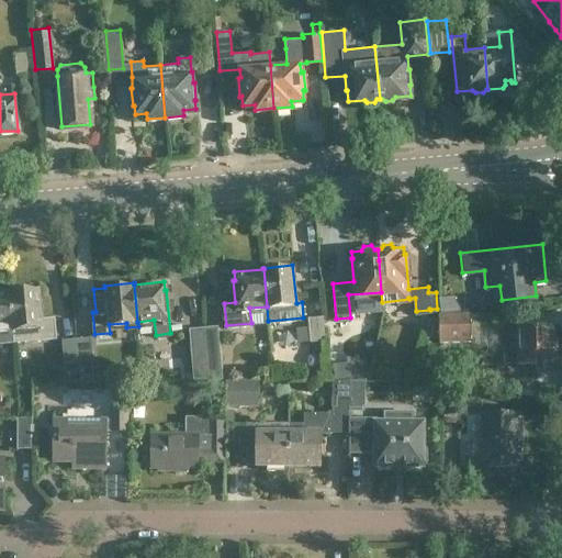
[(10,289),(15,339),(56,336),(54,315),(41,316),(38,287),(10,289)]
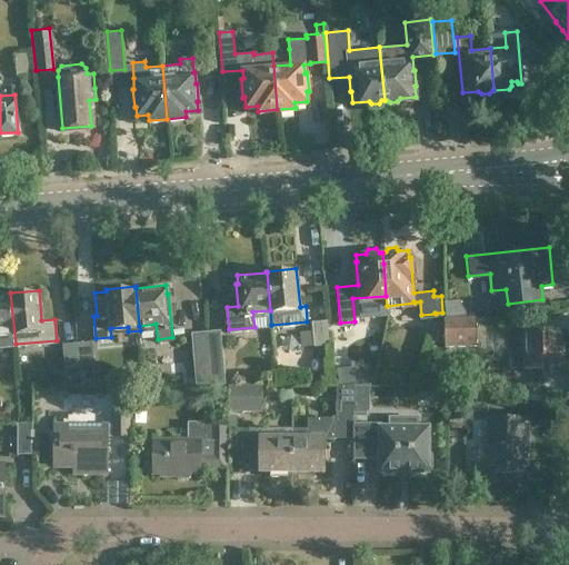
[(0,345),(16,344),(10,293),(9,293),(9,294),(0,294),(0,345)]
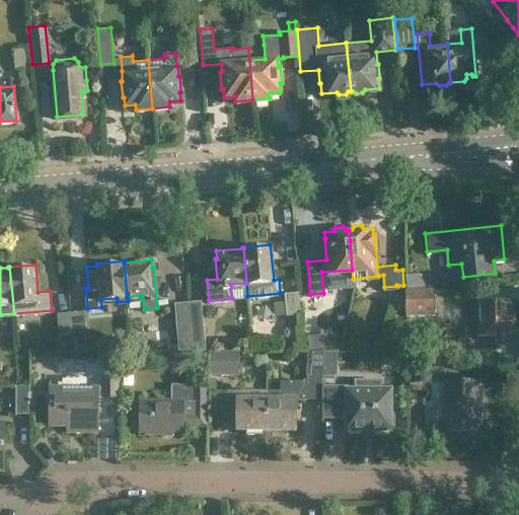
[(420,271),(404,273),(406,286),(425,284),(424,282),(420,275),(420,271)]
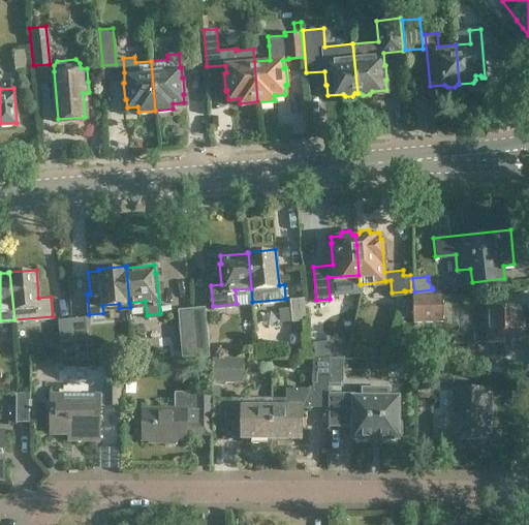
[(403,302),(399,316),(414,315),(414,319),(442,318),(442,295),(413,296),(413,298),(405,298),(405,301),(403,302)]
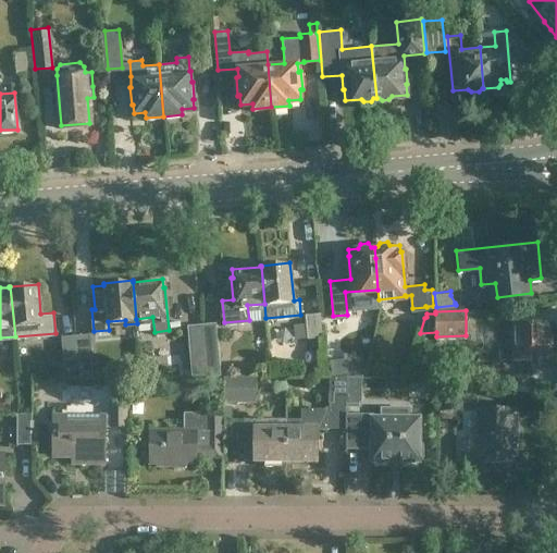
[(314,312),(306,314),(308,336),(317,335),(322,334),(321,320),(320,311),(314,312)]
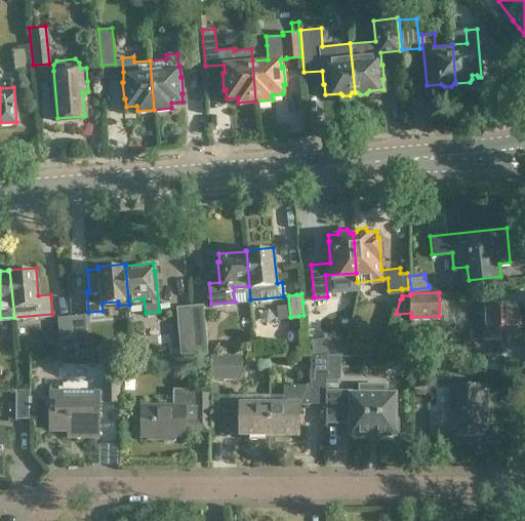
[(311,301),(303,302),(304,315),(312,314),(311,301)]
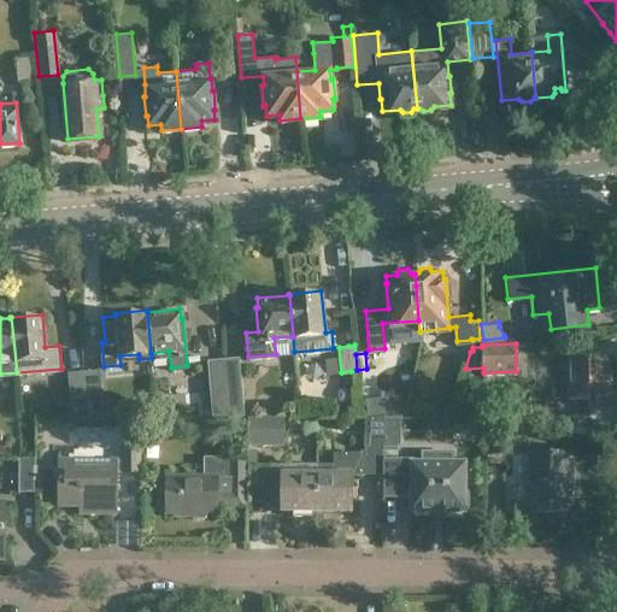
[(568,395),(588,395),(589,405),(611,405),(610,371),(603,371),(603,354),(568,355),(568,366),(558,366),(558,375),(553,375),(553,395),(568,395)]
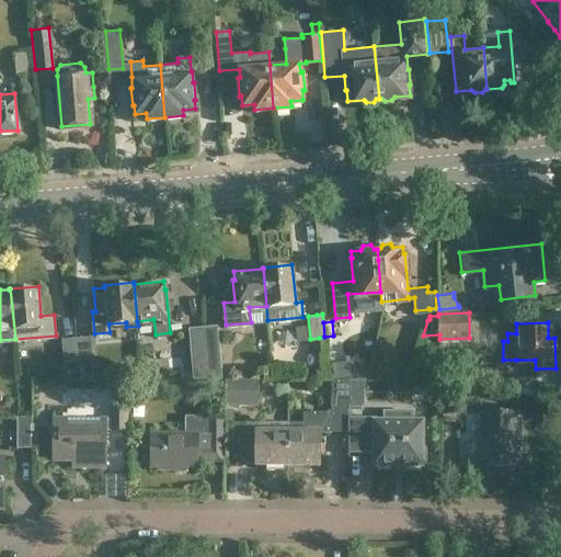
[(208,376),(221,376),(217,324),(203,326),(208,376)]
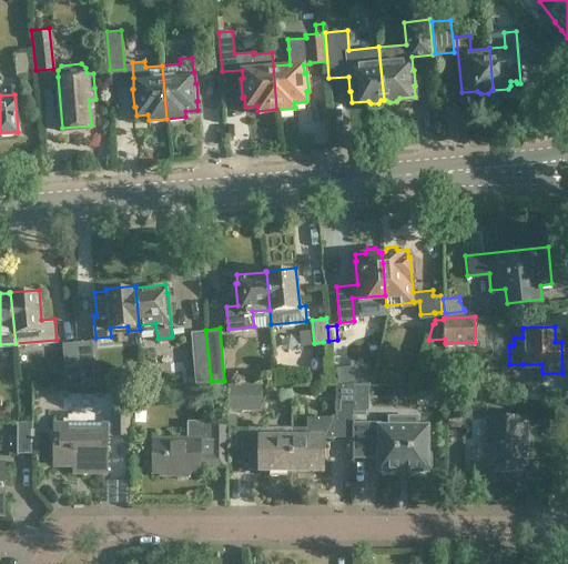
[(205,330),(191,331),(196,381),(211,381),(205,330)]
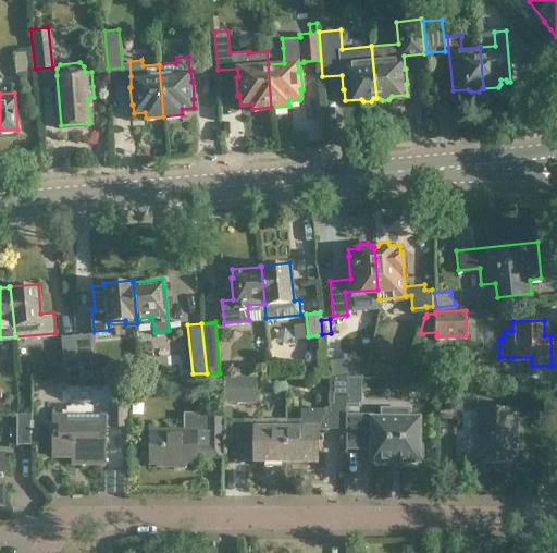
[(89,333),(75,334),(77,357),(91,356),(89,333)]
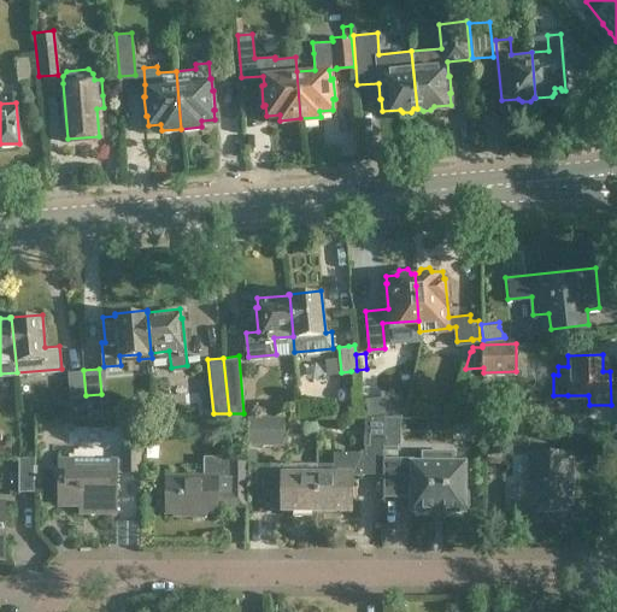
[(69,371),(70,396),(86,395),(83,370),(69,371)]
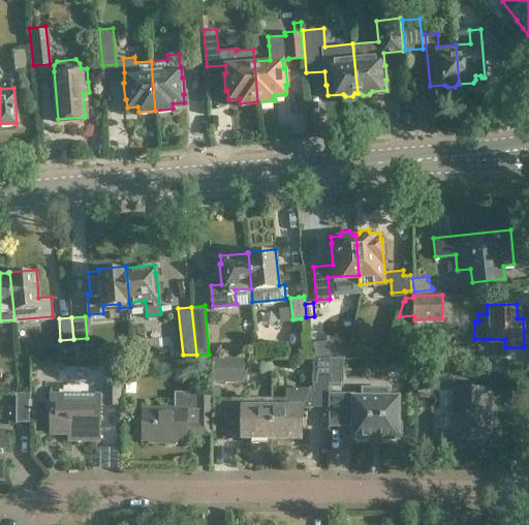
[(244,381),(245,357),(213,357),(213,381),(244,381)]
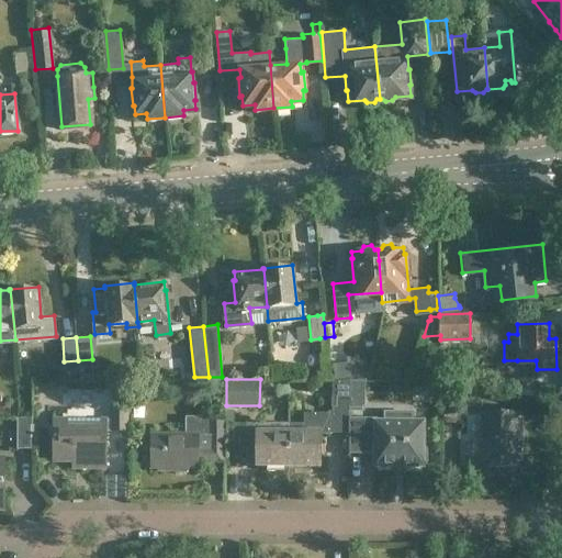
[(329,431),(329,430),(348,430),(348,390),(348,379),(333,379),(333,411),(303,411),(303,421),(288,421),(288,430),(289,462),(319,462),(319,431),(329,431)]
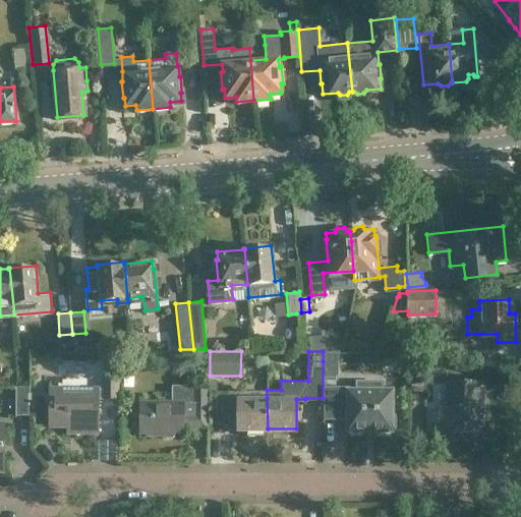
[(323,351),(323,361),(336,361),(336,351),(323,351)]
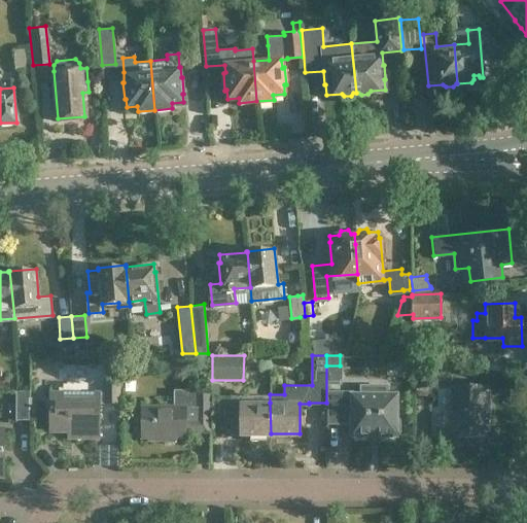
[(76,436),(99,436),(99,401),(118,401),(119,358),(104,358),(104,389),(49,389),(49,429),(76,429),(76,436)]
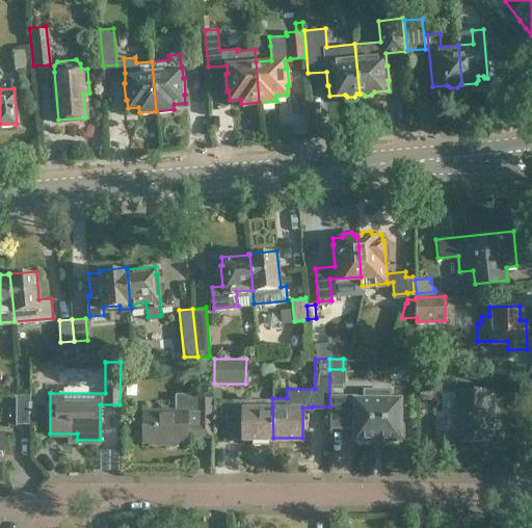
[(419,363),(419,390),(442,390),(442,363),(419,363)]
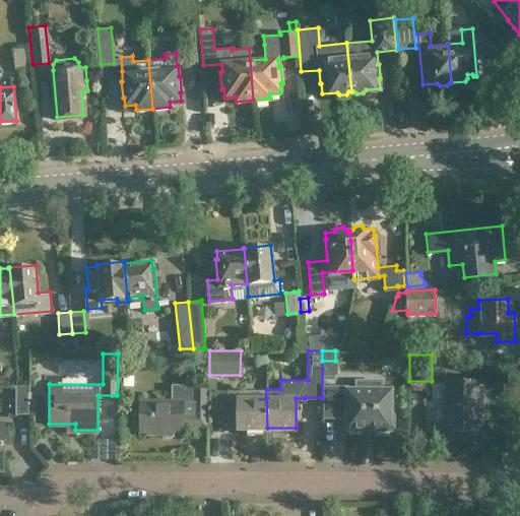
[(346,415),(346,428),(391,428),(391,424),(395,424),(395,411),(391,411),(391,387),(382,387),(382,379),(356,379),(356,387),(348,387),(348,385),(324,385),(324,383),(322,383),(322,418),(324,418),(324,415),(346,415)]
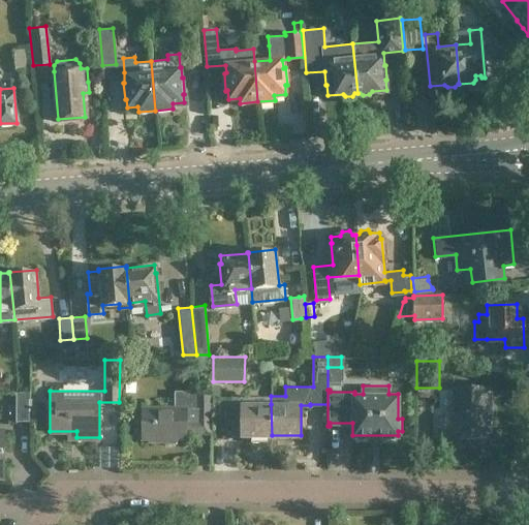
[(490,385),(455,385),(455,411),(445,411),(446,435),(488,435),(488,402),(490,402),(490,385)]
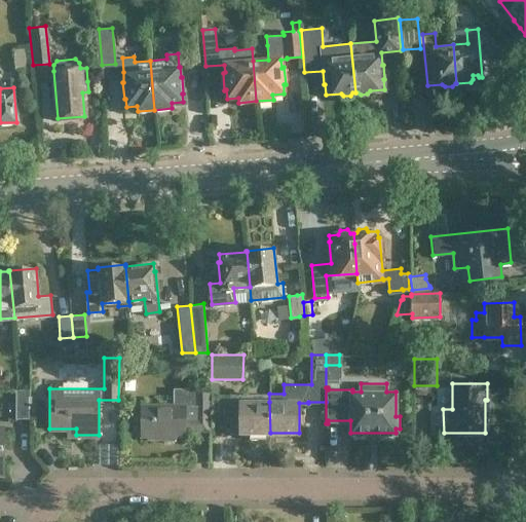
[(209,425),(209,388),(183,388),(174,388),(174,404),(142,404),(142,435),(148,435),(148,438),(163,438),(163,435),(184,435),(184,430),(197,430),(197,425),(209,425)]
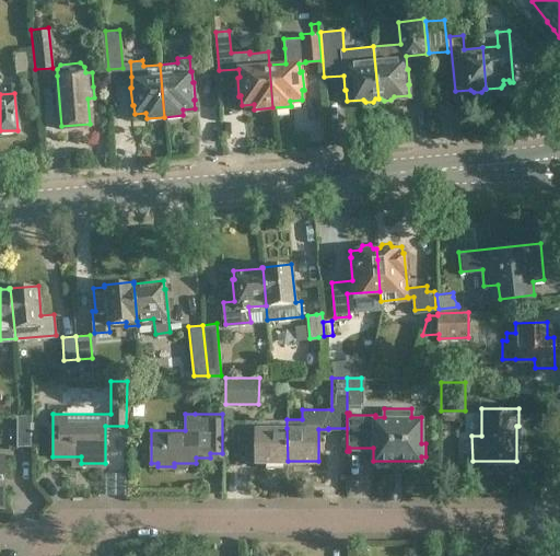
[(30,416),(16,416),(16,444),(30,444),(30,416)]
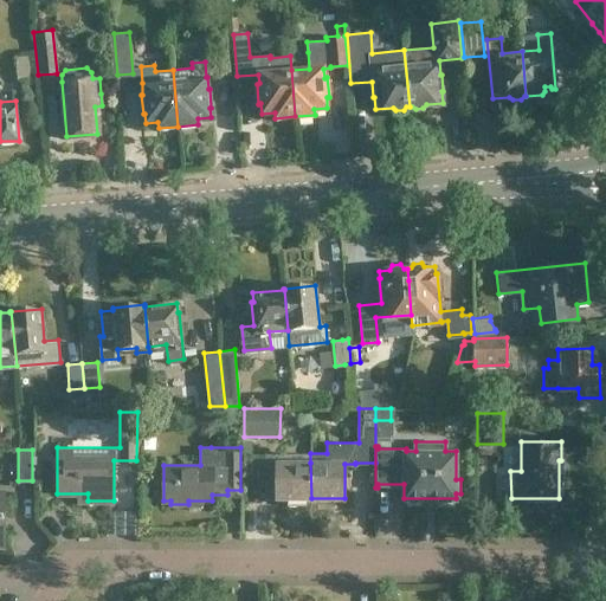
[(310,453),(266,453),(266,485),(276,485),(276,498),(288,498),(288,503),(305,503),(305,498),(311,498),(310,463),(310,453)]
